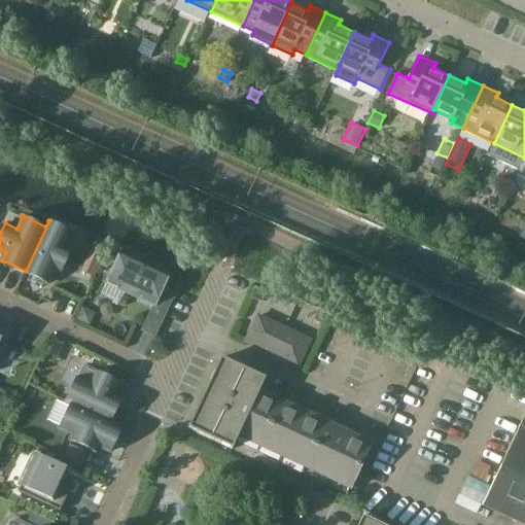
[(524,218),(520,217),(514,232),(524,237),(524,218)]
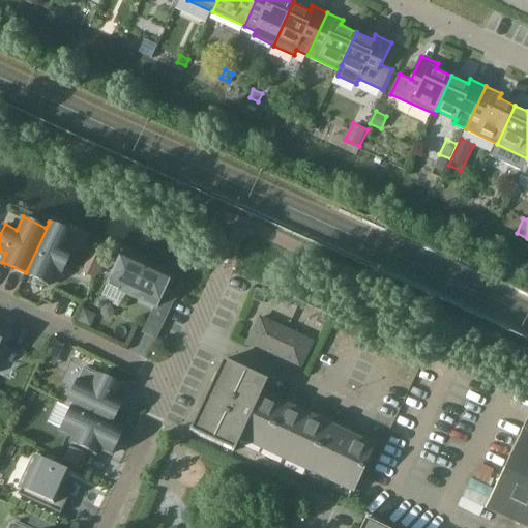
[(67,245),(74,233),(50,222),(26,272),(50,284),(56,270),(62,273),(74,248),(67,245)]
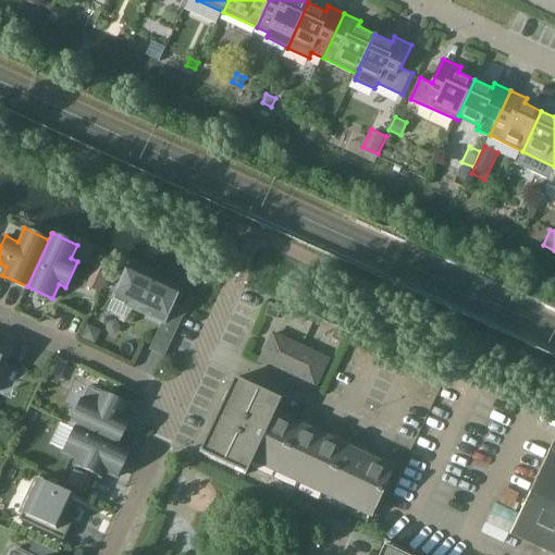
[(99,262),(87,285),(101,292),(113,269),(99,262)]
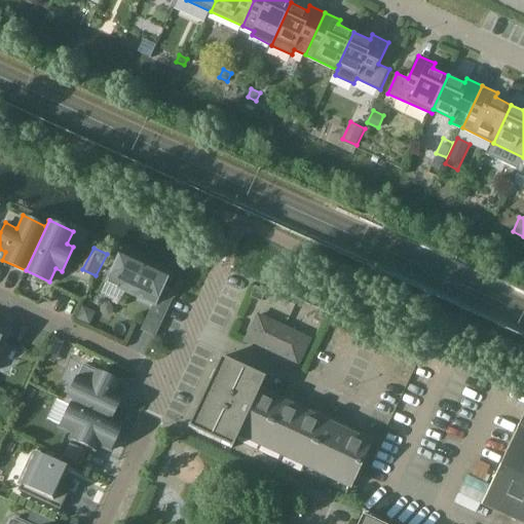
[(156,303),(171,272),(122,250),(108,281),(156,303)]
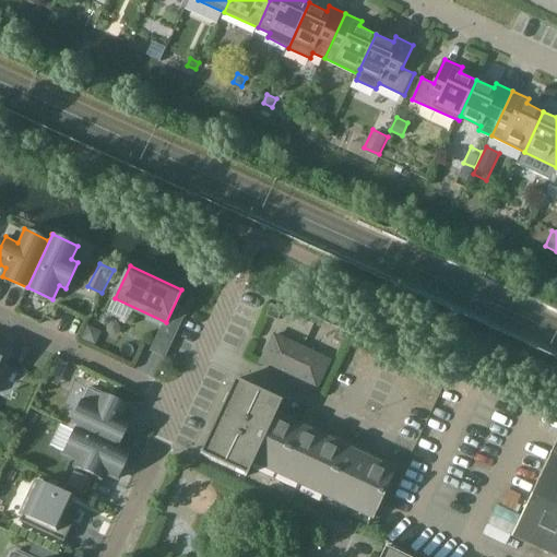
[(273,304),(268,313),(277,319),(283,308),(273,304)]
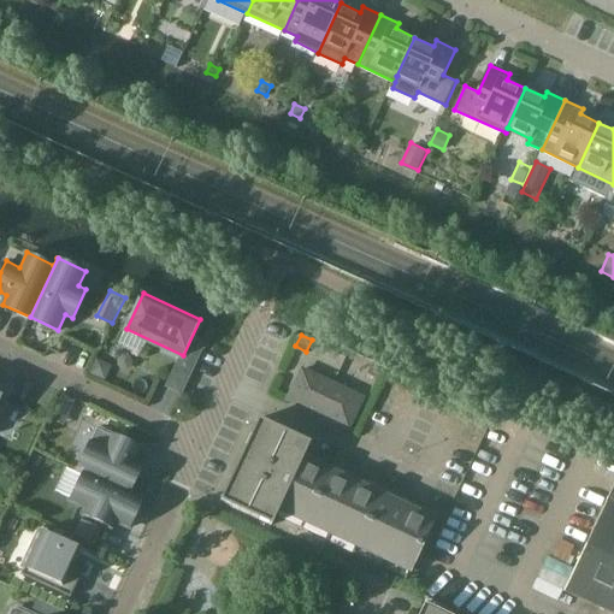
[(98,358),(90,372),(106,379),(113,364),(98,358)]
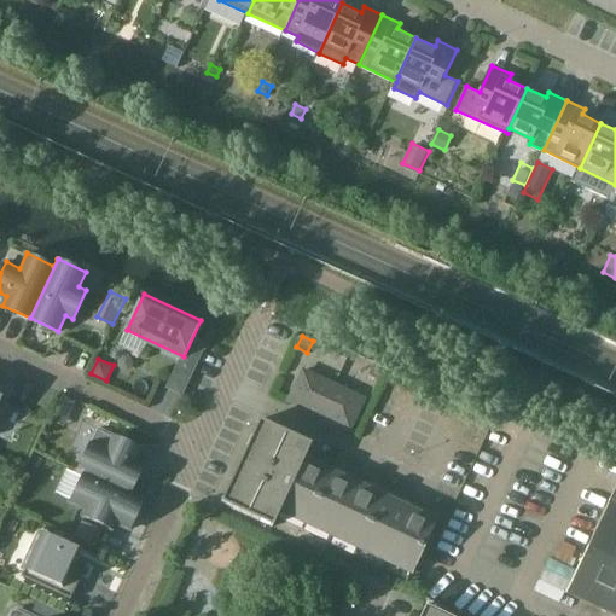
[(375,362),(370,373),(381,378),(387,367),(375,362)]
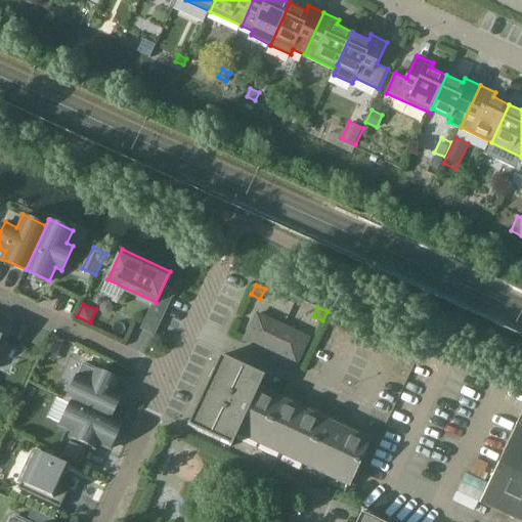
[(309,337),(257,312),(245,339),(297,362),(309,337)]
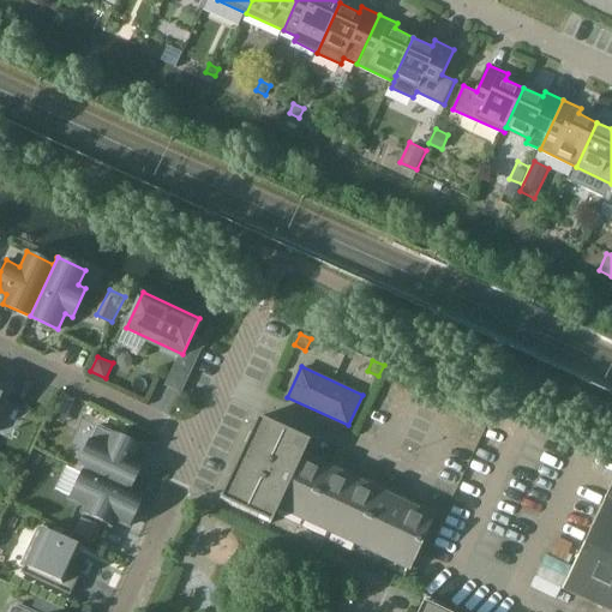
[(0,417),(16,384),(0,376),(0,417)]
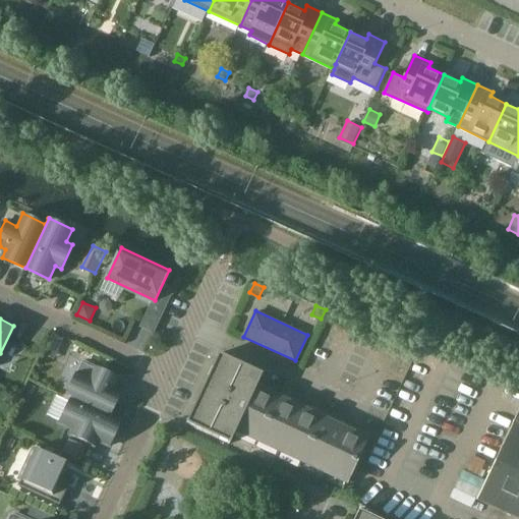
[(279,397),(282,391),(281,390),(280,391),(260,381),(264,373),(261,371),(260,376),(250,371),(251,367),(220,352),(208,378),(214,381),(205,400),(198,397),(187,422),(231,443),(234,435),(255,445),(254,446),(256,446),(260,440),(348,481),(367,439),(288,401),(279,397)]
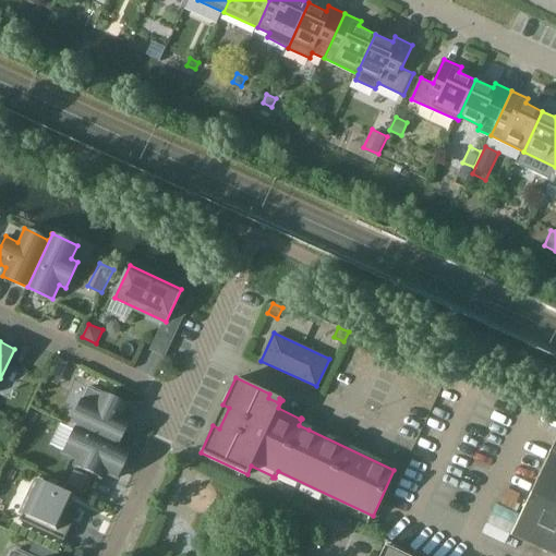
[(128,405),(88,386),(71,424),(131,451),(131,450),(119,445),(130,421),(122,417),(128,405)]
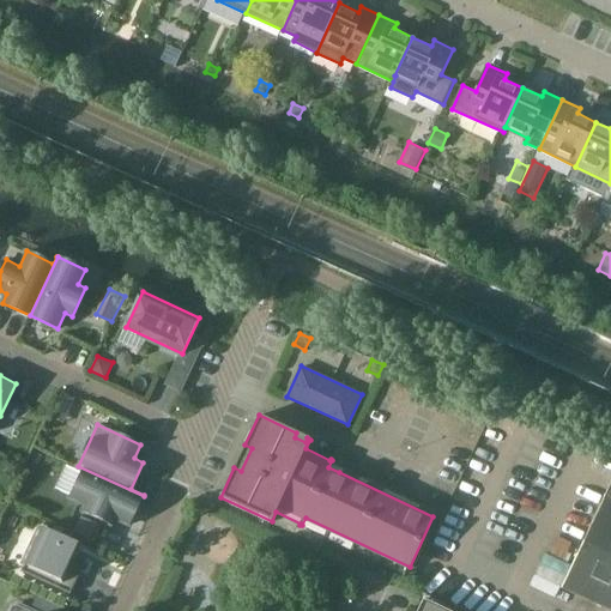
[(131,524),(144,496),(78,466),(77,466),(84,470),(71,496),(86,503),(83,510),(112,524),(115,516),(131,524)]
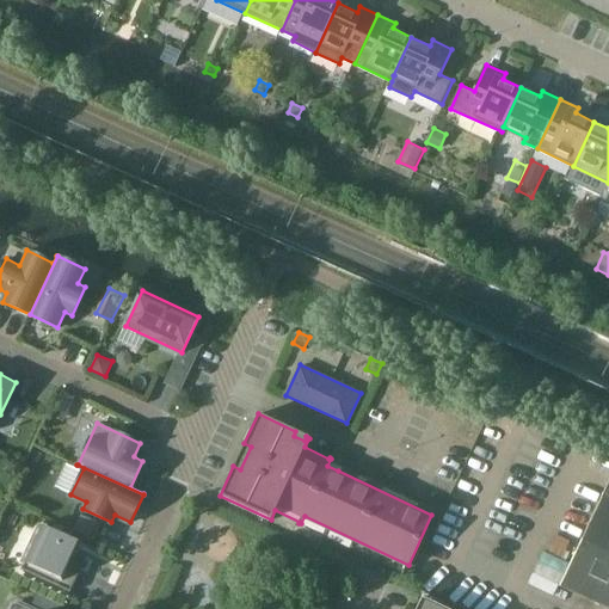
[(608,483),(561,585),(608,607),(608,483)]
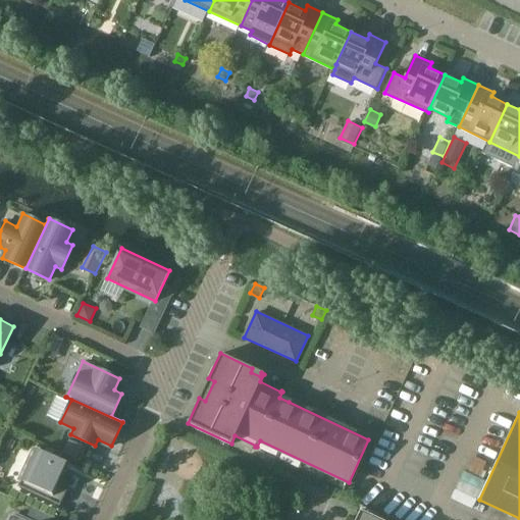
[(70,439),(65,453),(78,458),(83,445),(70,439)]
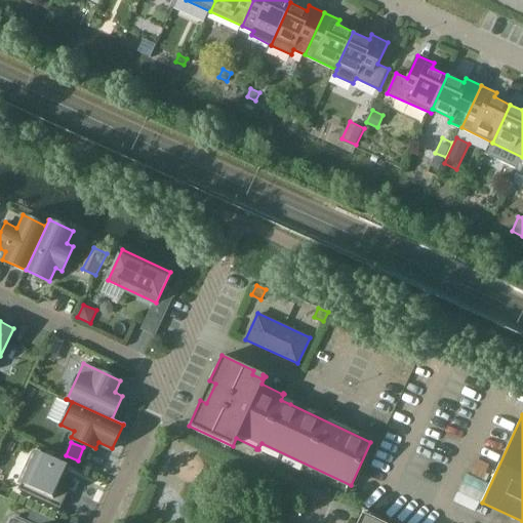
[(63,464),(36,451),(18,488),(61,508),(75,478),(59,471),(63,464)]
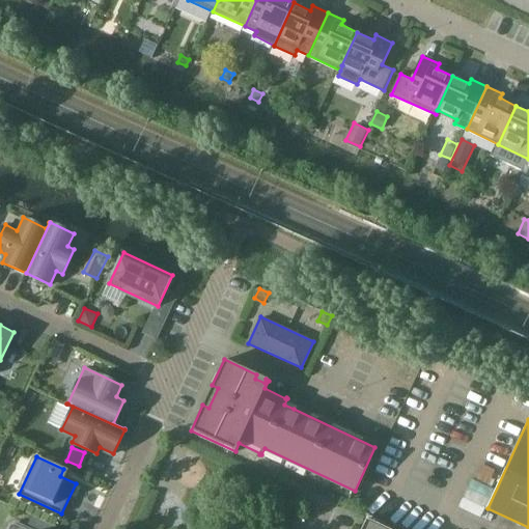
[(34,513),(29,523),(39,528),(54,528),(57,525),(34,513)]
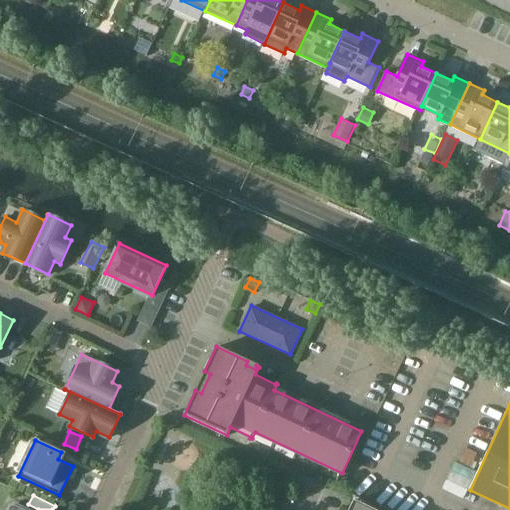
[(374,509),(370,508),(372,503),(356,496),(348,509),(374,509)]
